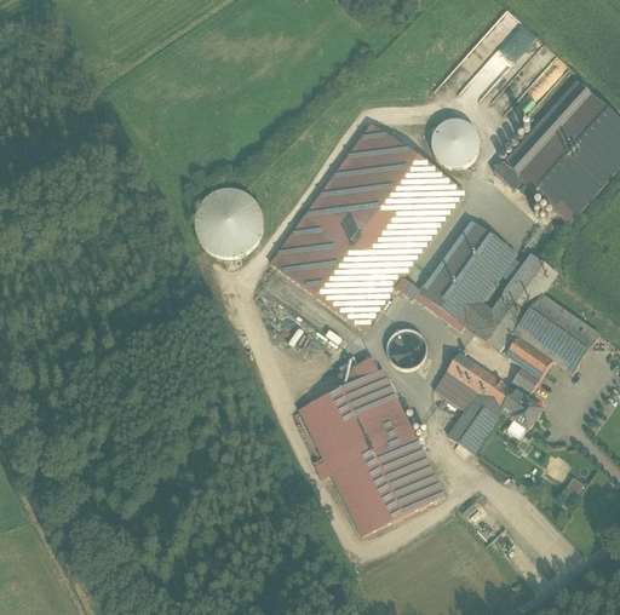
[(478,97),(535,34),(507,9),(463,57),(469,61),(471,58),(480,67),(464,84),(478,97)]
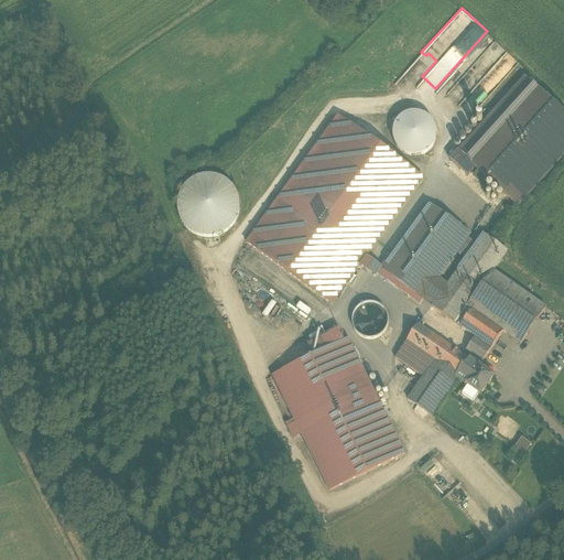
[(563,109),(524,74),(457,148),(449,157),(467,172),(475,163),(478,167),(473,172),(485,183),(489,178),(518,203),(563,151),(563,109)]
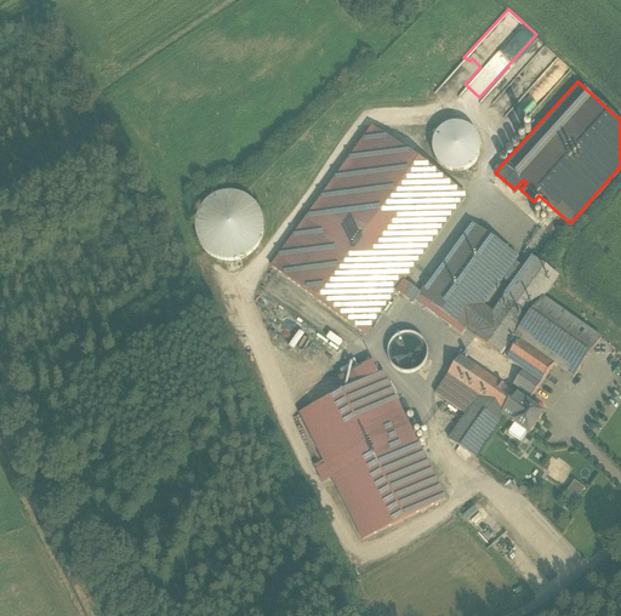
[(478,152),(480,142),(478,133),(473,126),(465,120),(456,119),(446,120),(439,126),(433,133),(432,143),(434,153),(439,160),(448,165),(456,167),(466,165),(473,160),(478,152)]
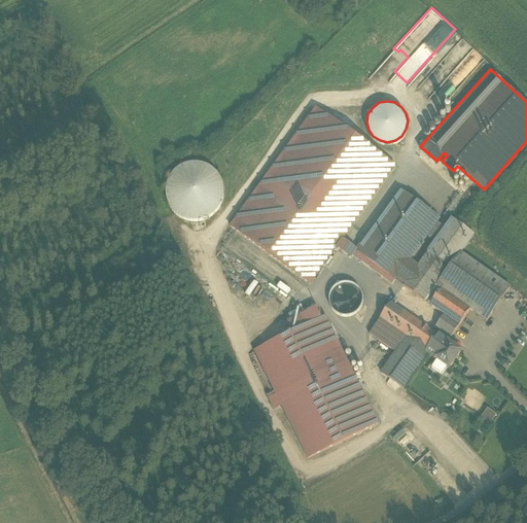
[(316,105),(230,222),(309,280),(395,163),(316,105)]
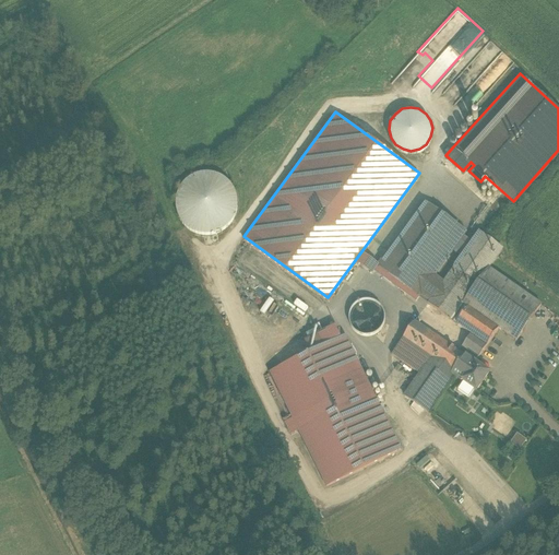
[(235,211),(237,200),(235,188),(228,178),(217,172),(206,169),(194,172),(185,178),(178,188),(176,200),(178,212),(185,222),(194,228),(206,231),(218,228),(228,221),(235,211)]
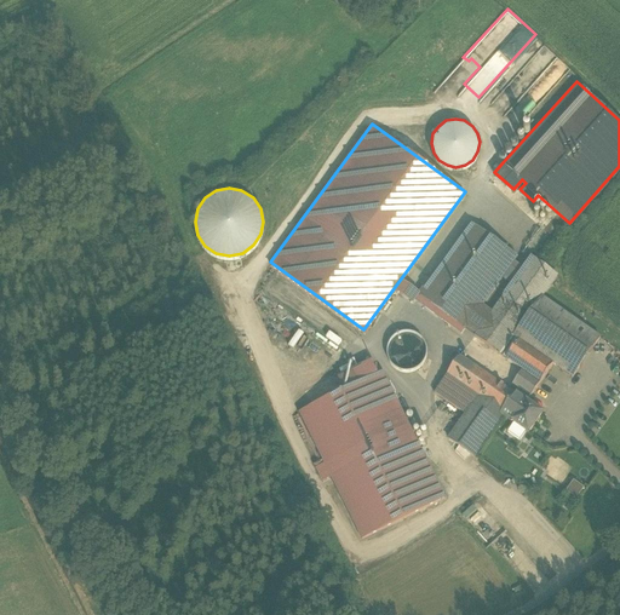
[(517,253),(470,219),(418,291),(465,325),(466,322),(476,329),(503,293),(528,311),(527,311),(528,312),(541,293),(557,272),(532,254),(523,264),(514,258),(517,253)]
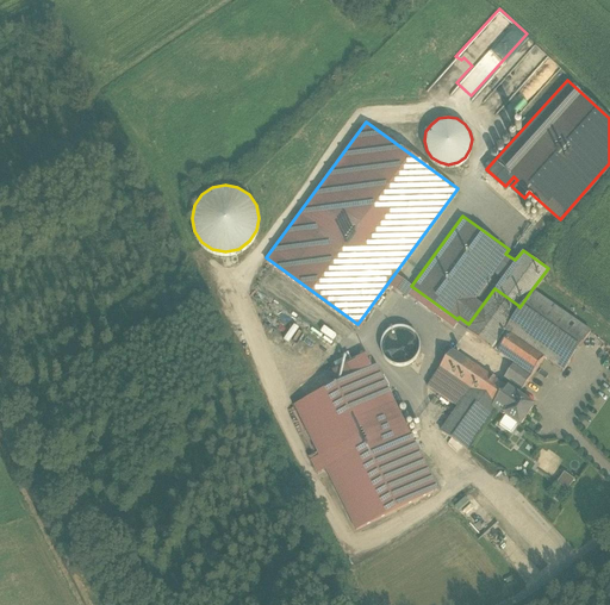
[(468,324),(467,326),(491,344),(504,326),(518,306),(520,306),(495,288),(468,324)]
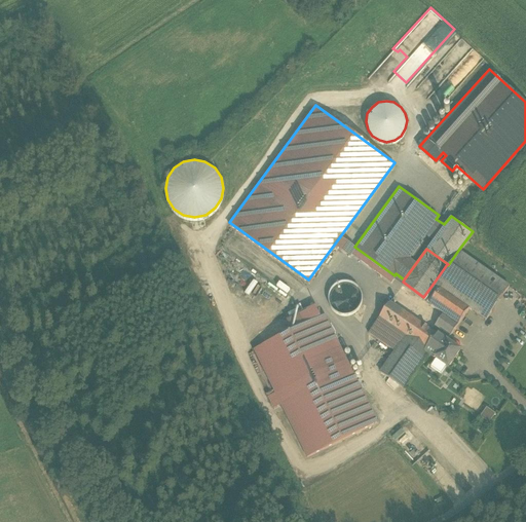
[(459,249),(448,265),(447,264),(435,282),(440,286),(468,305),(486,317),(509,284),(459,249)]
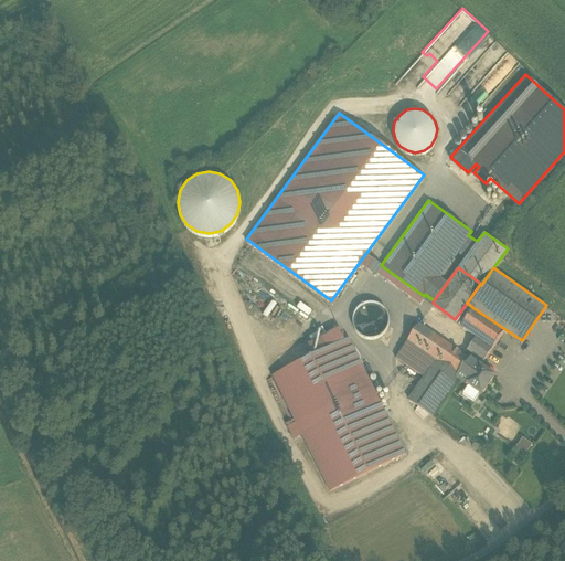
[(387,324),(388,316),(387,309),(383,304),(377,299),(371,298),(363,299),(358,304),(353,309),(352,317),(354,324),(358,329),(364,334),(371,335),(377,334),(384,329),(387,324)]
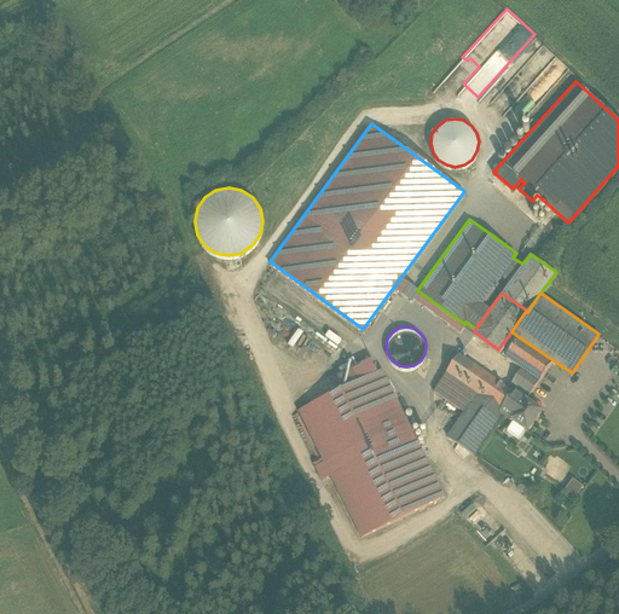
[(512,331),(498,349),(505,353),(518,336),(512,331)]
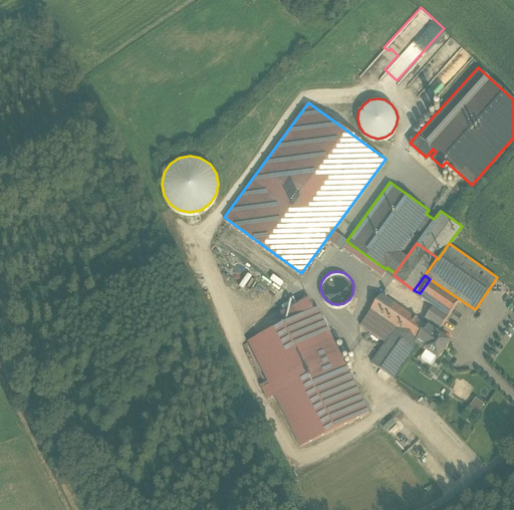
[(458,298),(430,279),(420,293),(448,313),(458,298)]
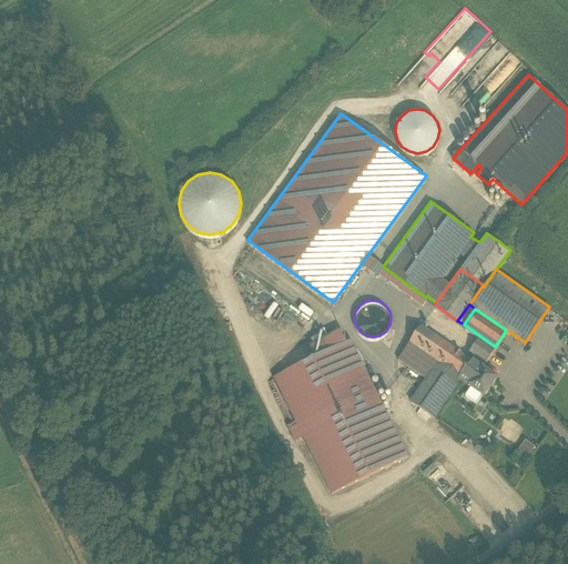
[(443,338),(422,322),(408,340),(430,355),(443,338)]
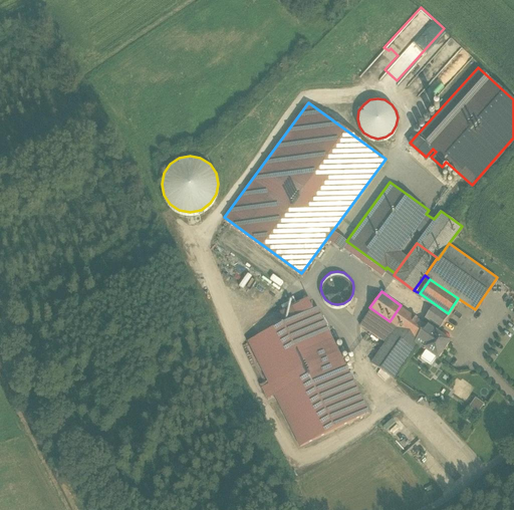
[(308,296),(281,309),(285,319),(312,306),(308,296)]
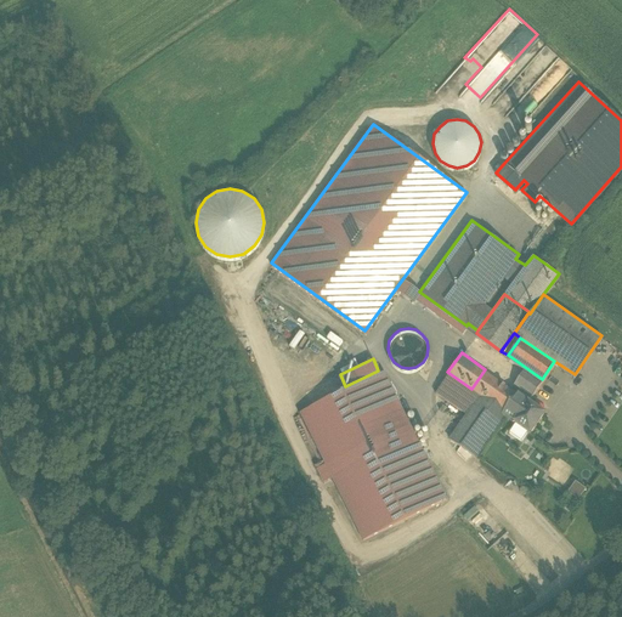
[(345,386),(300,409),(326,460),(333,475),(363,536),(446,496),(383,368),(345,386)]
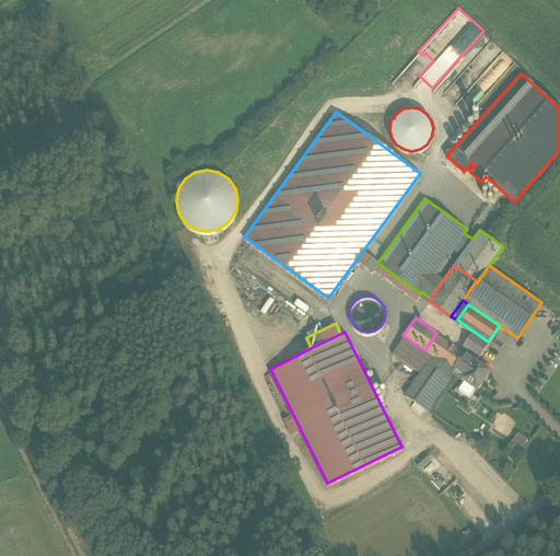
[(467,354),(436,333),(424,350),(432,356),(454,372),(467,354)]
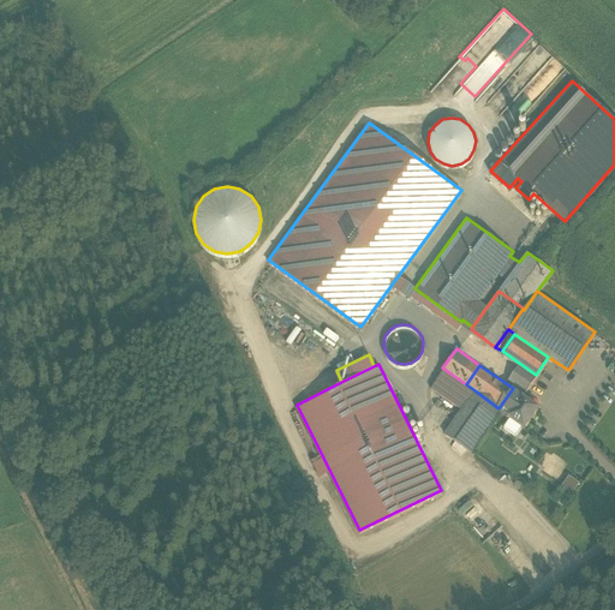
[(466,384),(442,368),(430,384),(463,407),(475,390),(466,384)]
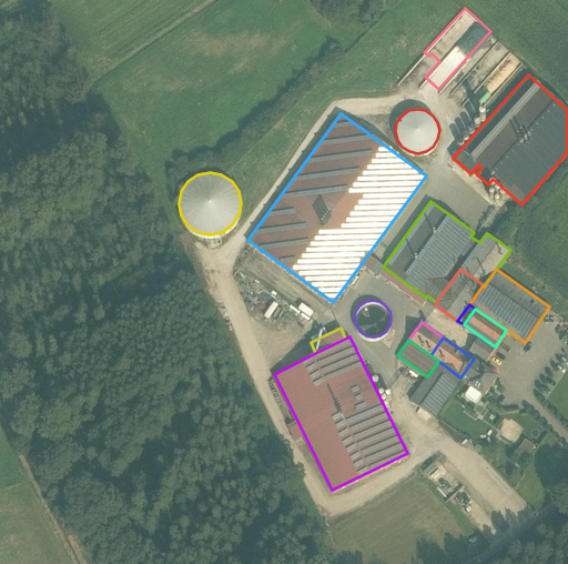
[(486,360),(480,355),(477,361),(482,365),(486,360)]
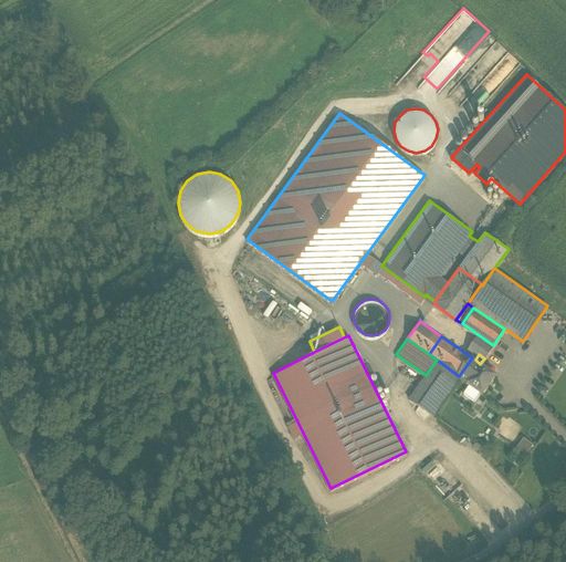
[(475,360),(472,357),(459,376),(482,393),(495,374),(480,364),(475,360)]
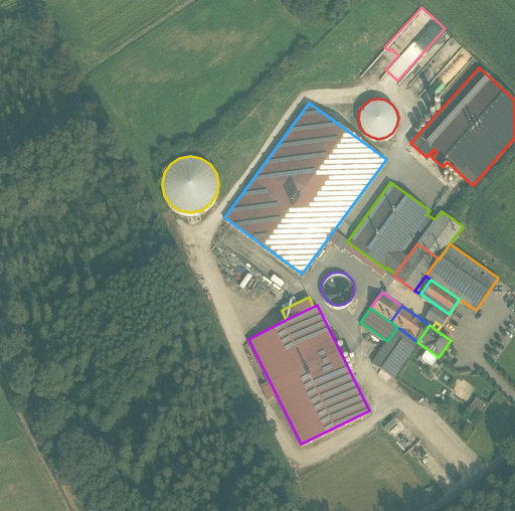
[(417,342),(397,327),(387,341),(373,361),(394,375),(417,342)]
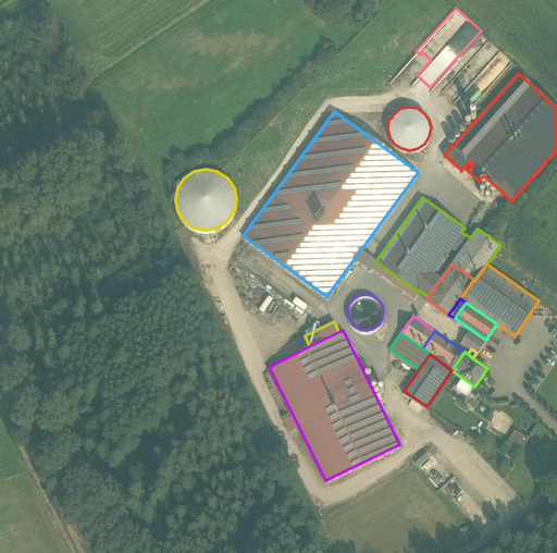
[(292,413),(283,417),(289,429),(298,426),(292,413)]
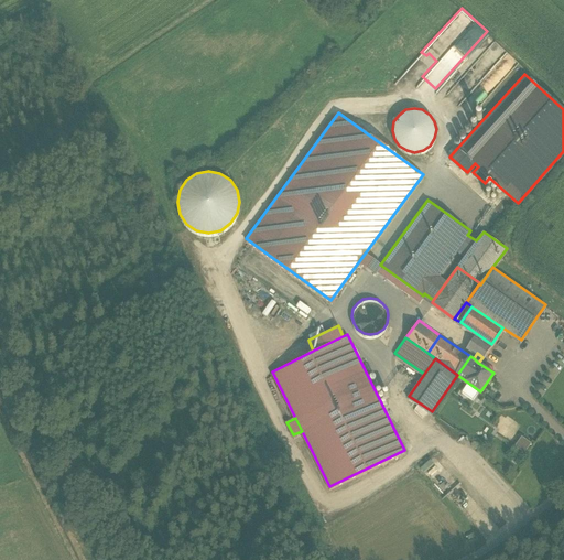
[(514,443),(525,450),(532,440),(521,432),(514,443)]
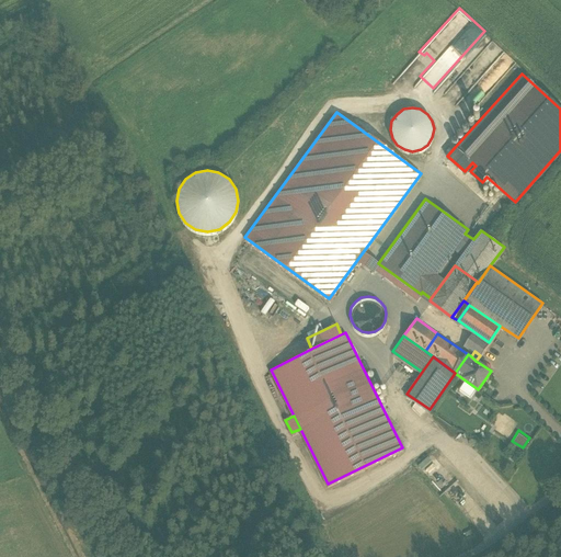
[(428,454),(420,461),(423,465),(431,457),(428,454)]
